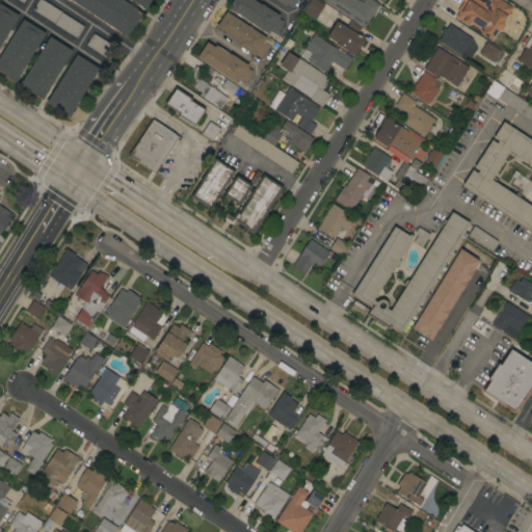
[(54,24),(32,10),(37,0),(43,0),(61,12),(83,26),(76,38),(54,24)]
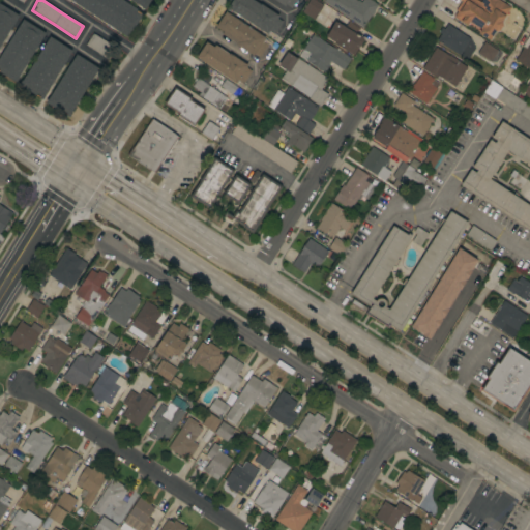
[(69,0),(122,0),(143,13),(127,37),(69,0)]
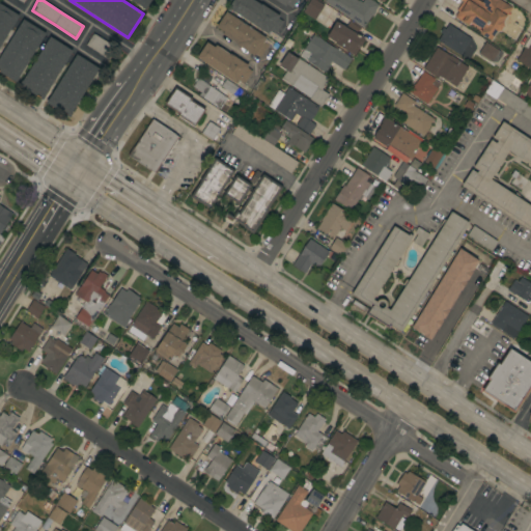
[(130,0),(150,0),(144,9),(130,0)]
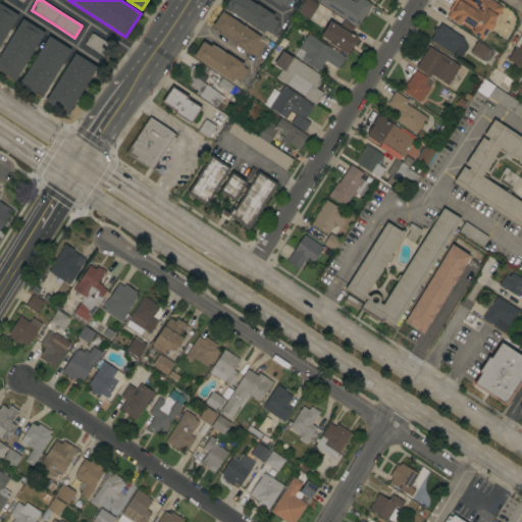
[(223,8),(228,0),(249,0),(256,4),(274,15),(273,18),(277,21),(269,34),(265,31),(263,34),(223,8)]
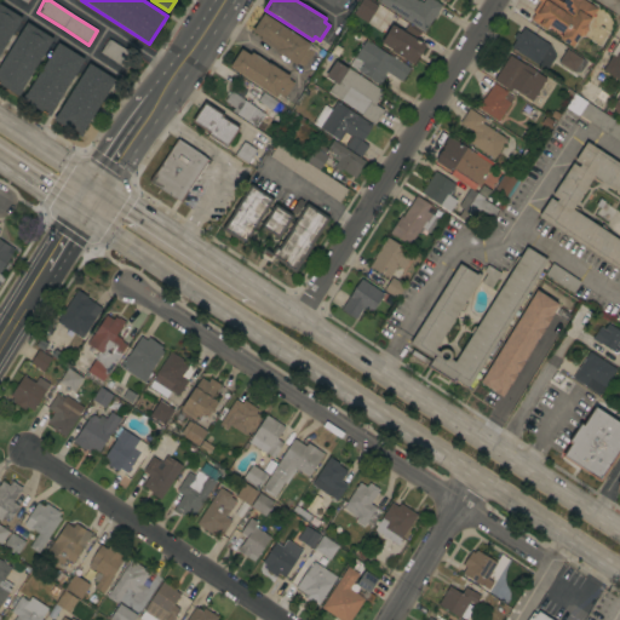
[(344,0),(339,10),(333,5),(332,7),(320,0),(344,0)]
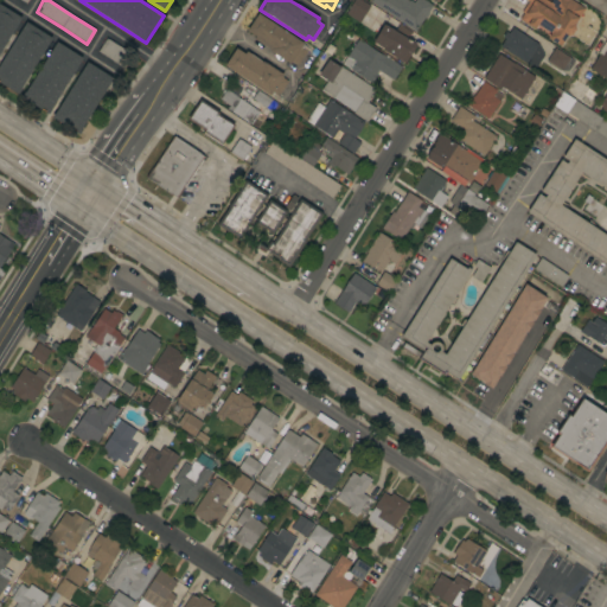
[(359,23),(345,14),(353,0),(360,0),(370,6),(359,23)]
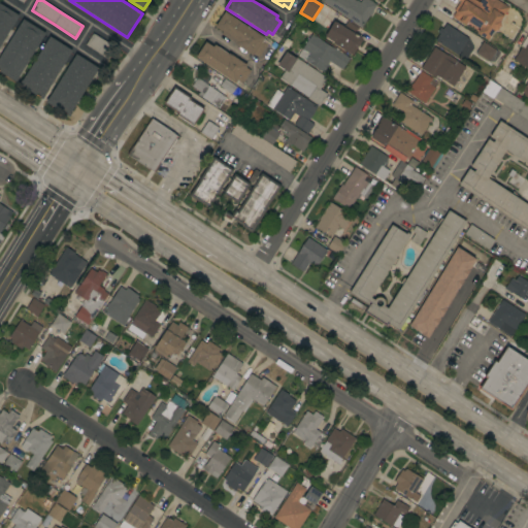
[(322,1),(322,0),(353,0),(355,1),(356,0),(360,2),(361,0),(367,0),(375,5),(371,11),(372,11),(370,15),(369,15),(361,27),(322,1)]
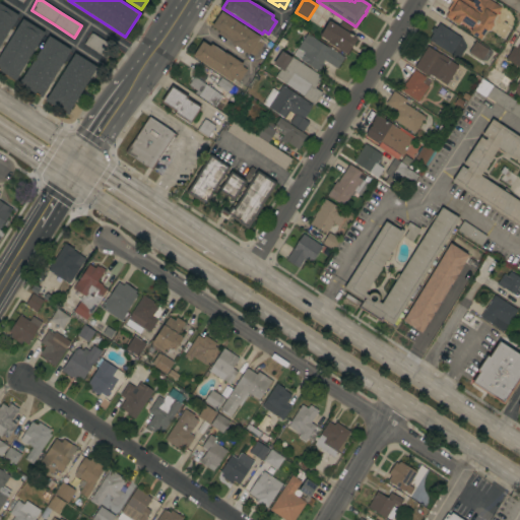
[(467,0),(471,2),(472,0),(490,0),(501,7),(492,21),(493,25),(491,29),(485,30),(479,40),(469,33),(471,28),(459,21),(457,24),(445,16),(448,11),(446,10),(452,1),(451,0),(467,0)]
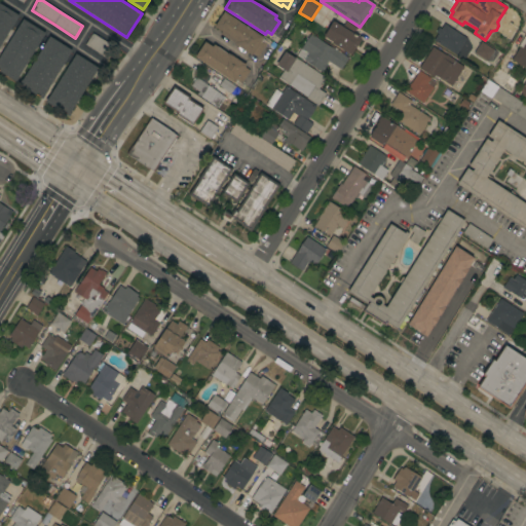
[(0,45),(0,3),(19,15),(0,45)]
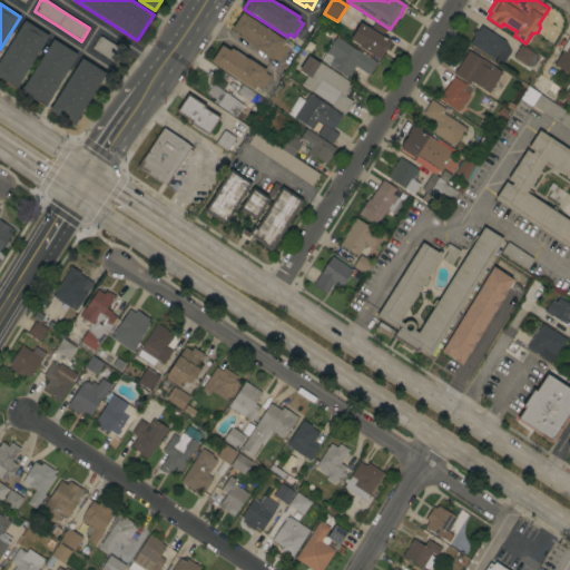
[(282,45),(287,48),(278,61),(273,58),(272,60),(252,47),(253,47),(238,37),(239,35),(232,29),(242,12),(285,40),(282,45)]
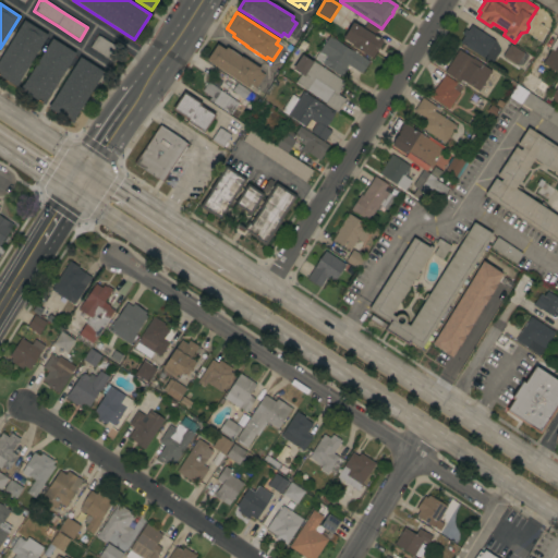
[(19,81),(20,82),(16,87),(0,76),(0,59),(24,20),(48,35),(19,81)]
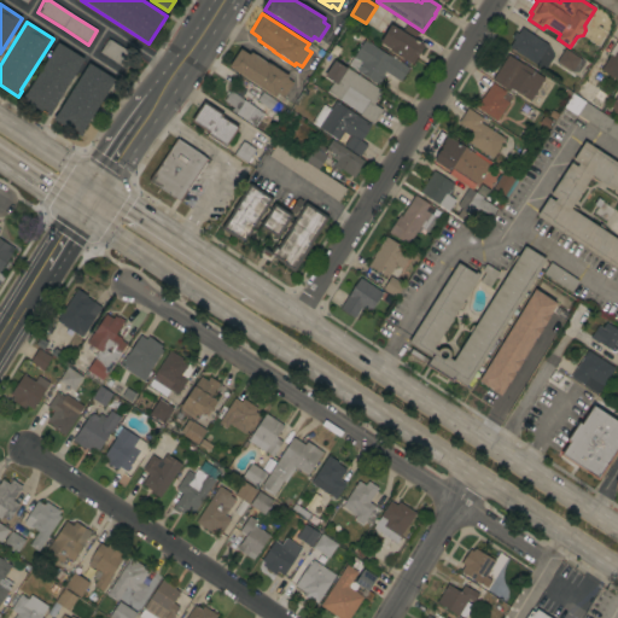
[(402,31),(406,25),(419,33),(415,40),(424,45),(412,65),(388,50),(389,48),(379,42),(390,24),(402,31)]
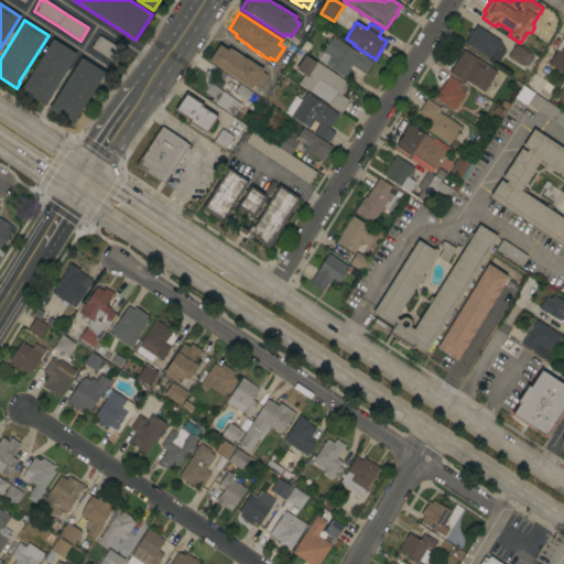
[(505,51),(496,65),(464,43),(468,36),(466,34),(469,29),(472,31),(476,25),(500,41),(505,51)]
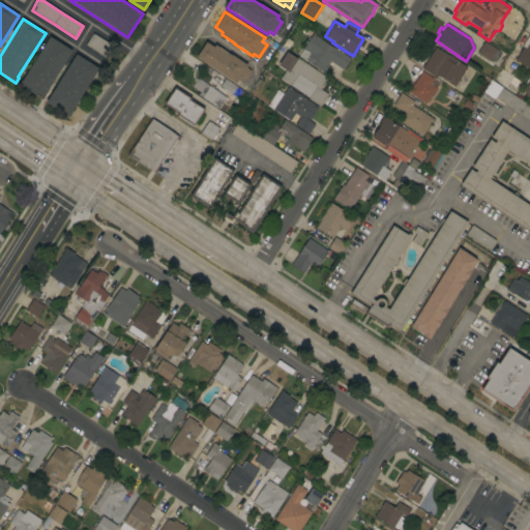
[(114,47),(107,59),(85,46),(92,33),(114,47)]
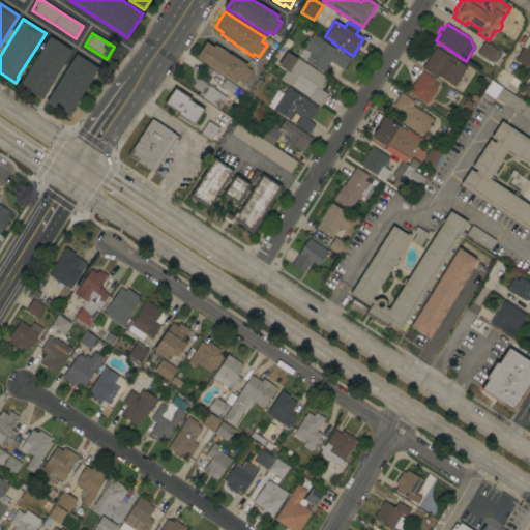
[(313,34),(321,39),(321,40),(332,48),(332,47),(336,49),(339,50),(339,51),(340,52),(341,51),(343,52),(343,53),(350,58),(343,70),(342,69),(341,70),(332,64),(329,61),(327,64),(329,65),(328,67),(328,66),(325,71),(324,72),(298,55),(313,34)]
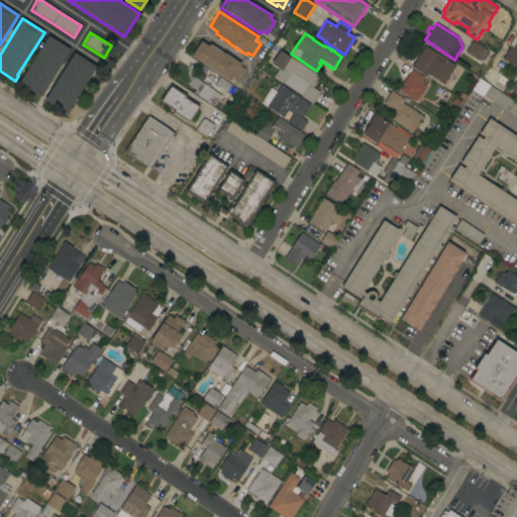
[(510,46),(509,45),(515,34),(516,35),(516,68),(502,59),(510,46)]
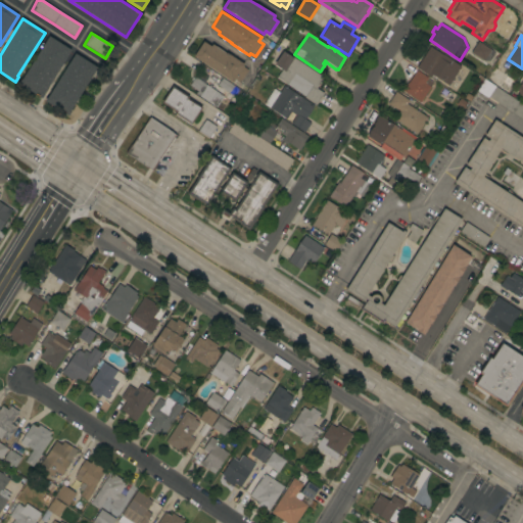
[(44,93),(44,94),(42,98),(17,84),(20,79),(21,80),(48,36),(70,50),(44,93)]
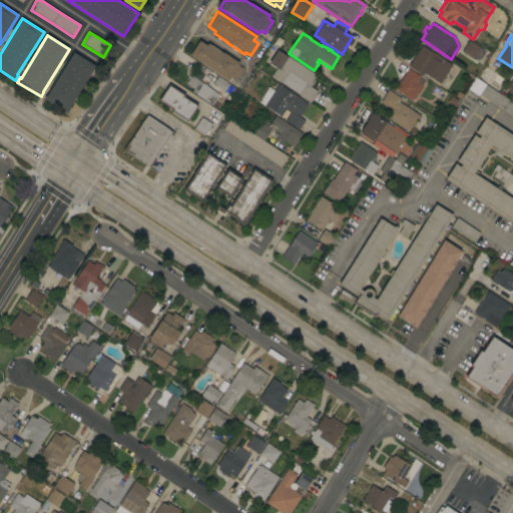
[(462,51),(469,40),(481,49),(485,52),(480,60),(474,60),(462,51)]
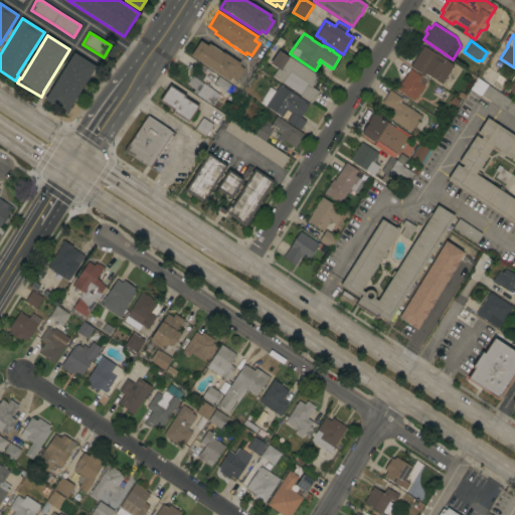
[(190,55),(200,41),(207,45),(208,43),(222,52),(240,63),(238,65),(243,68),(235,81),(230,78),(228,81),(190,55)]
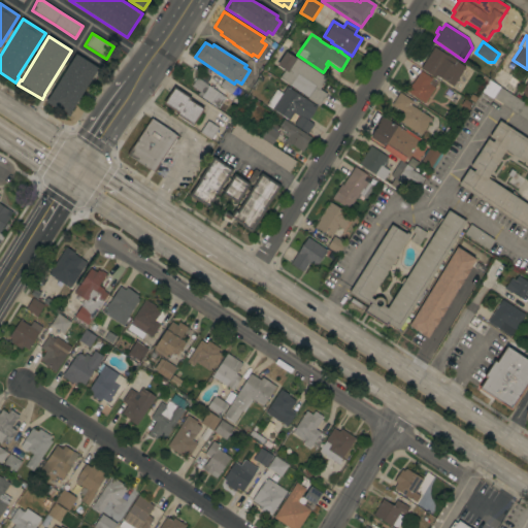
[(434,46),(465,67),(453,87),(436,75),(435,77),(420,68),(434,46)]
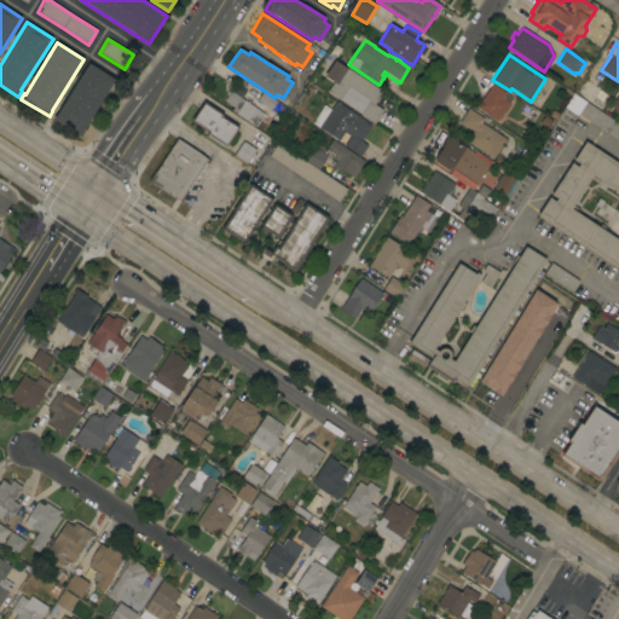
[(382,92),(374,104),(382,110),(374,125),(360,115),(360,114),(337,99),(339,99),(328,92),(334,82),(324,76),(334,61),(346,68),(382,92)]
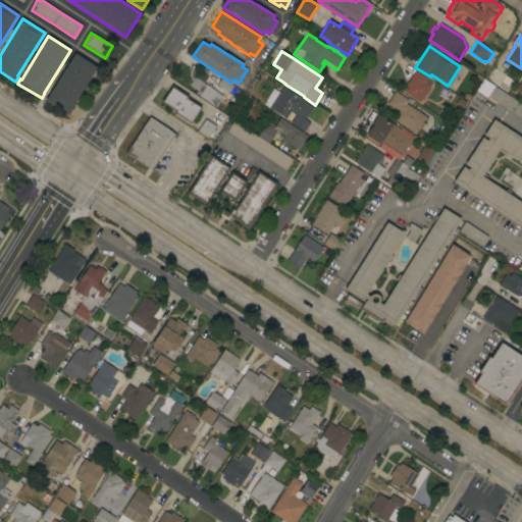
[(74,53),(97,67),(68,112),(69,112),(67,115),(44,101),(46,97),(47,98),(74,53)]
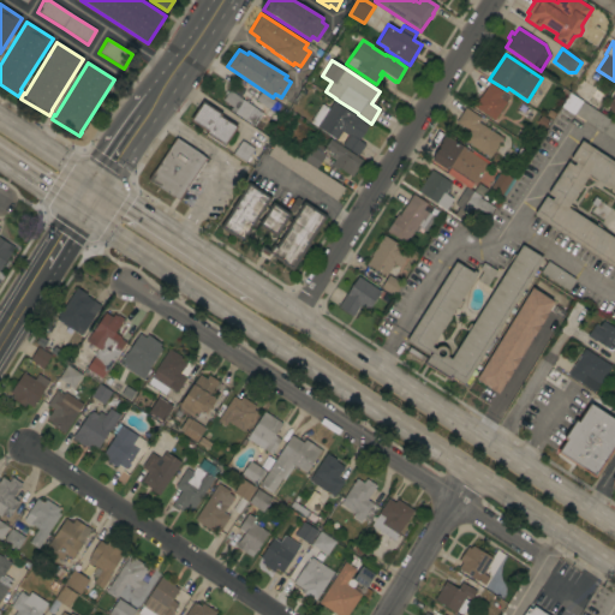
[(614,141),(574,114),(573,115),(560,107),(565,100),(560,96),(565,89),(569,93),(580,77),(605,94),(595,109),(614,123),(614,141)]
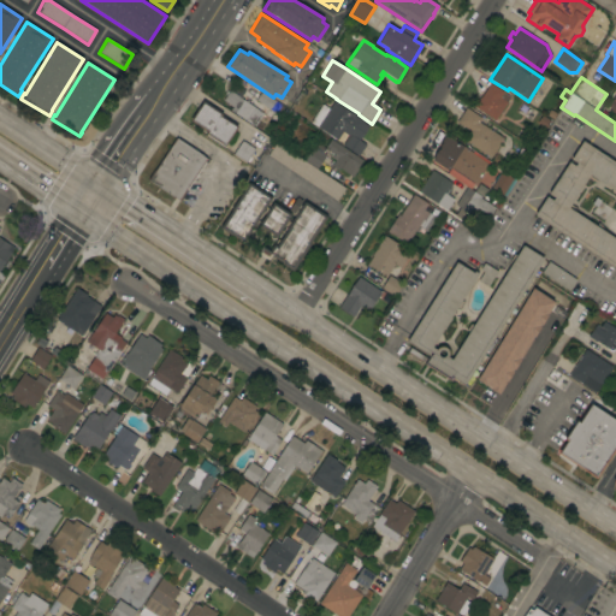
[(473,107),(479,98),(480,98),(490,83),(504,92),(503,93),(509,96),(507,101),(507,102),(495,120),(473,107)]
